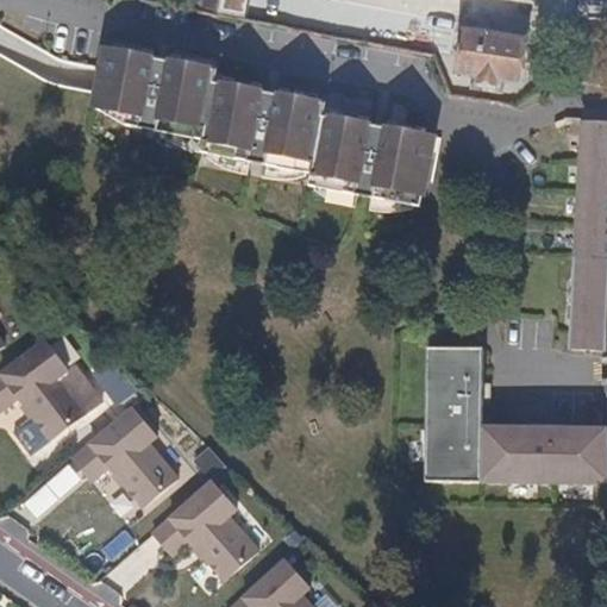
[(523,33),(460,26),(454,69),(474,73),(475,79),(492,81),(493,74),(517,77),(523,33)]
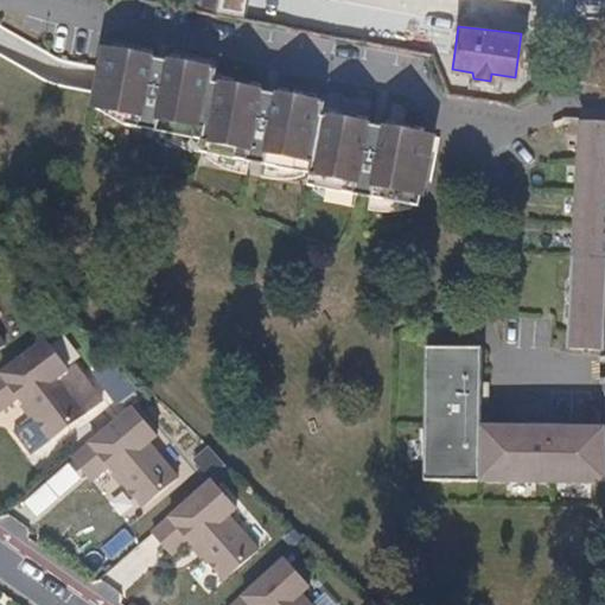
[(151,57),(103,48),(91,107),(123,125),(201,139),(198,151),(307,171),(305,183),(415,204),(430,134),(382,126),(365,122),(320,114),(322,101),(274,93),(259,89),(211,81),(214,69),(166,59),(151,57)]
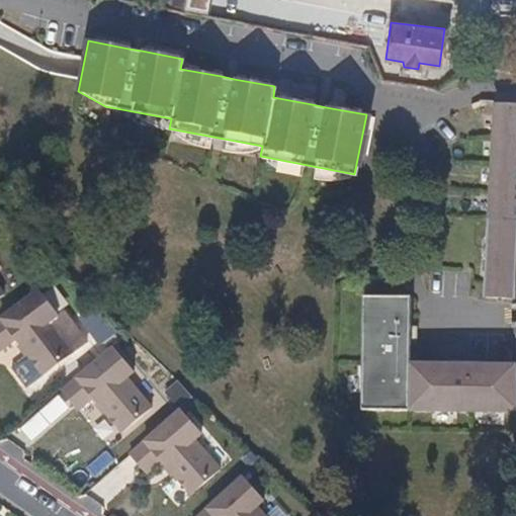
[(515,90),(492,89),(492,100),(515,101),(515,90)]
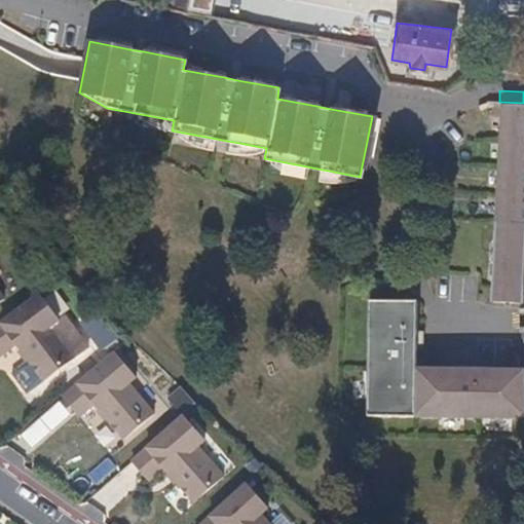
[(523,219),(523,103),(499,102),(490,298),(521,300),(520,276),(523,221),(523,219)]
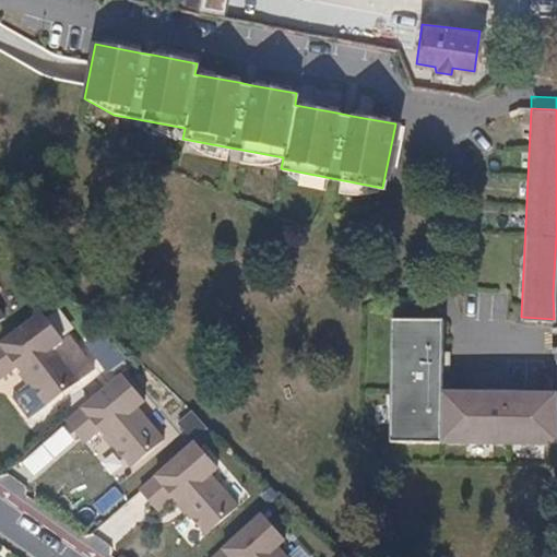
[(42,310),(0,341),(0,376),(1,377),(18,365),(22,370),(25,368),(32,377),(28,379),(46,403),(80,379),(56,345),(63,340),(42,310)]
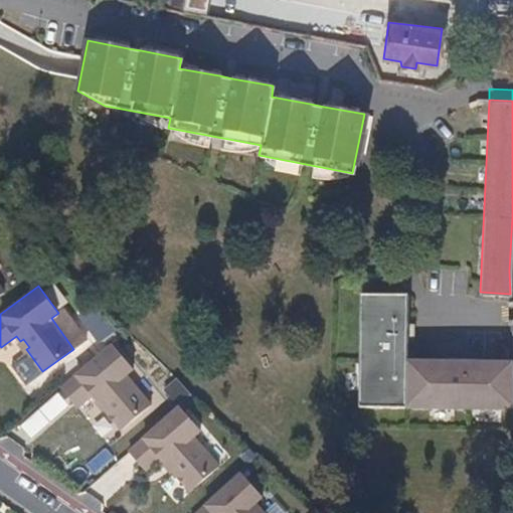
[(406,292),(359,292),(358,404),(512,406),(512,392),(511,359),(405,358),(406,292)]
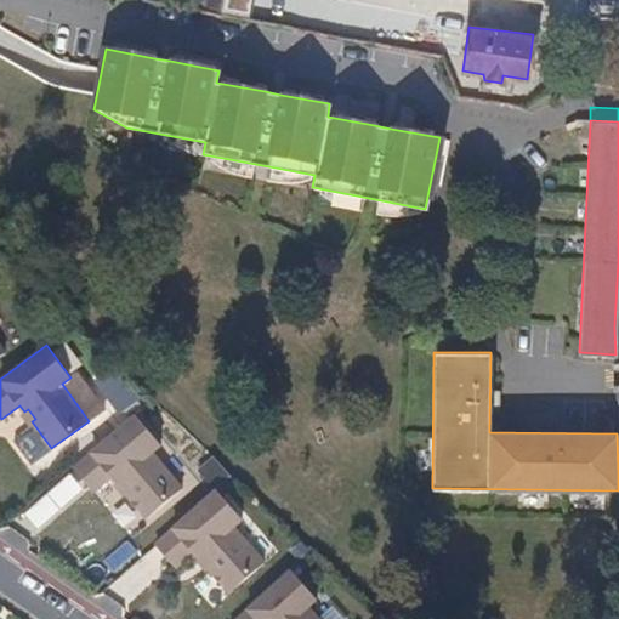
[(35,419),(28,409),(24,412),(32,421),(35,419)]
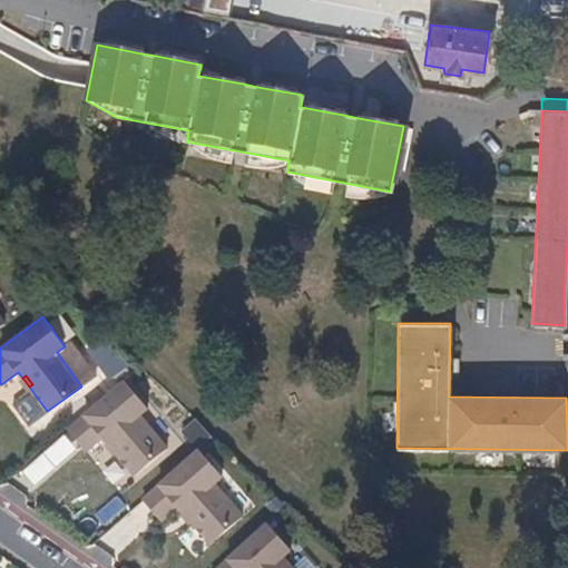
[(124,380),(68,428),(86,450),(103,437),(107,442),(110,440),(117,449),(114,451),(134,475),(167,448),(139,415),(147,409),(124,380)]
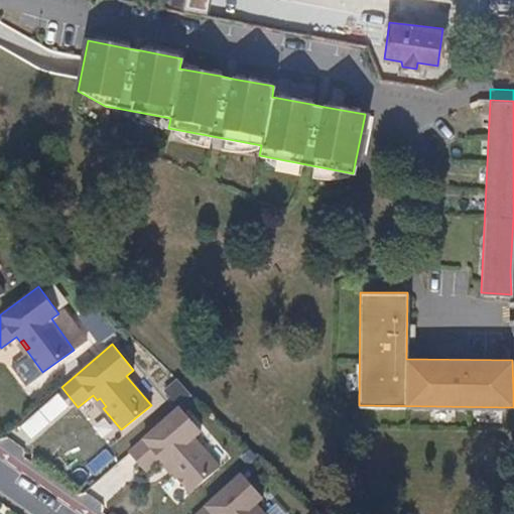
[(106,406),(100,398),(97,400),(103,408),(106,406)]
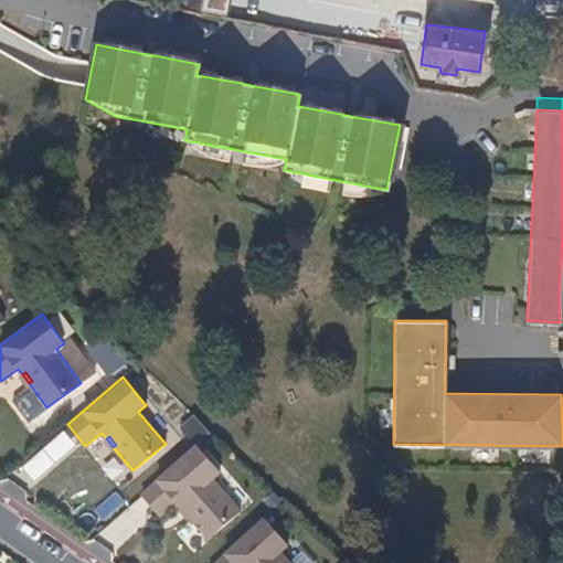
[(103,438),(89,450),(113,474),(125,463),(103,438)]
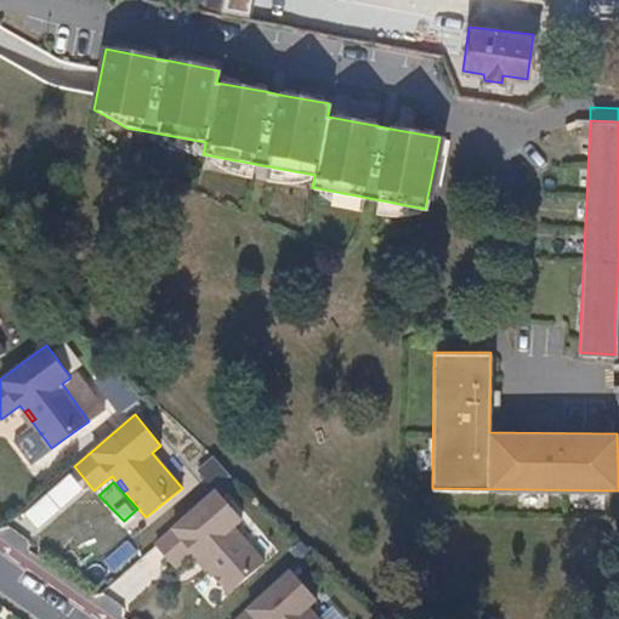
[(215,489),(155,543),(176,567),(193,551),(198,557),(202,555),(209,564),(206,567),(228,592),(263,562),(233,527),(242,520),(215,489)]
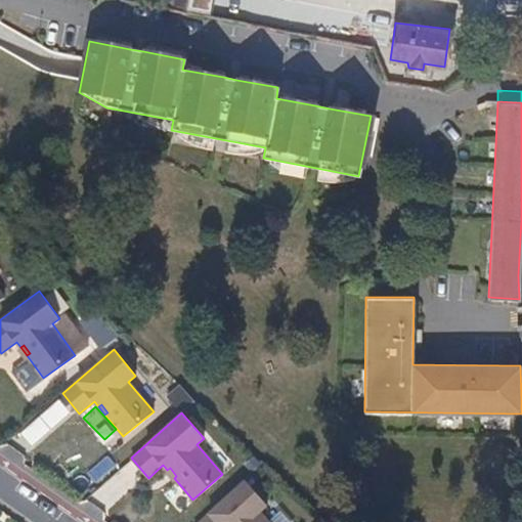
[(88,468),(94,478),(115,466),(109,455),(88,468)]
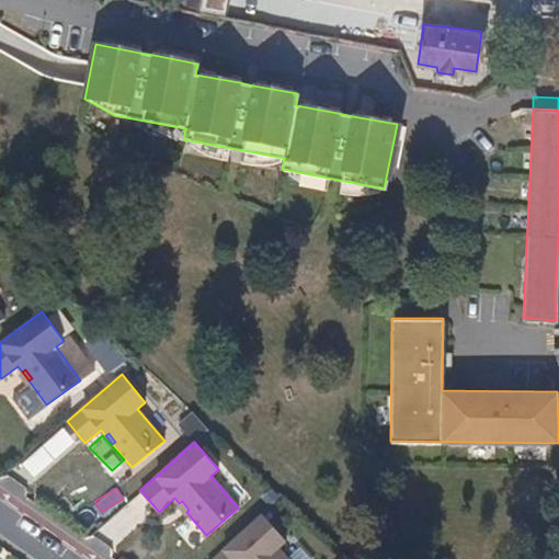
[(189,510),(182,501),(179,503),(186,512),(189,510)]
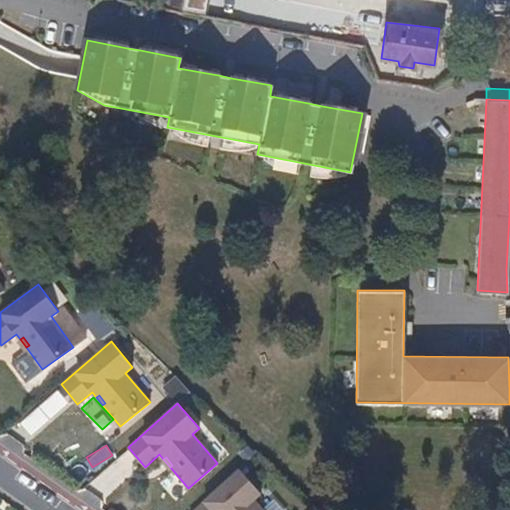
[(238,469),(193,509),(262,509),(253,500),(260,494),(238,469)]
